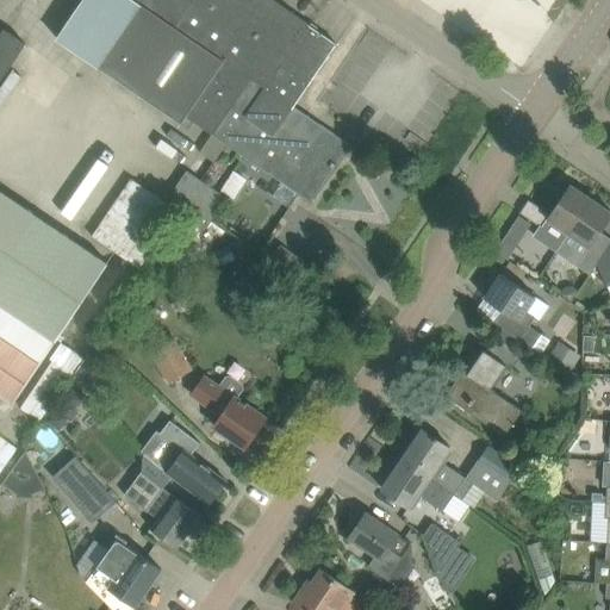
[(275,134),(294,106),(337,43),(274,0),(81,0),(56,38),(98,66),(180,123),(186,114),(212,132),(187,169),(203,180),(228,143),(226,142),(234,132),(219,122),(237,95),(251,105),(246,113),(275,134)]
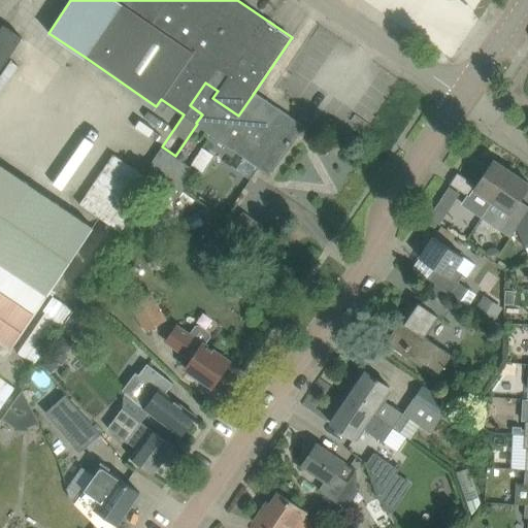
[(1,26),(0,26),(0,65),(19,38),(1,26)]
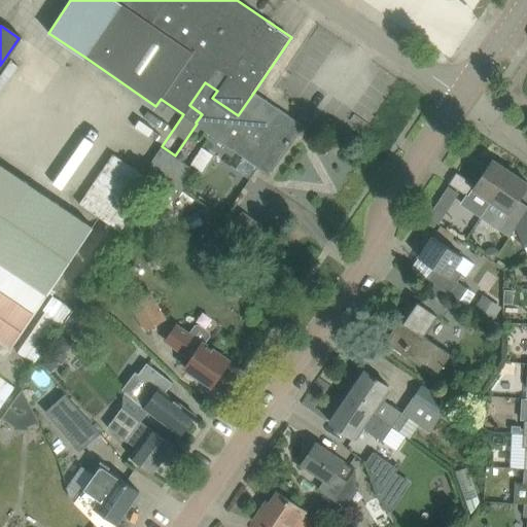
[(302,125),(254,92),(238,115),(212,98),(217,91),(205,82),(189,105),(202,114),(196,123),(197,124),(269,173),(302,125)]
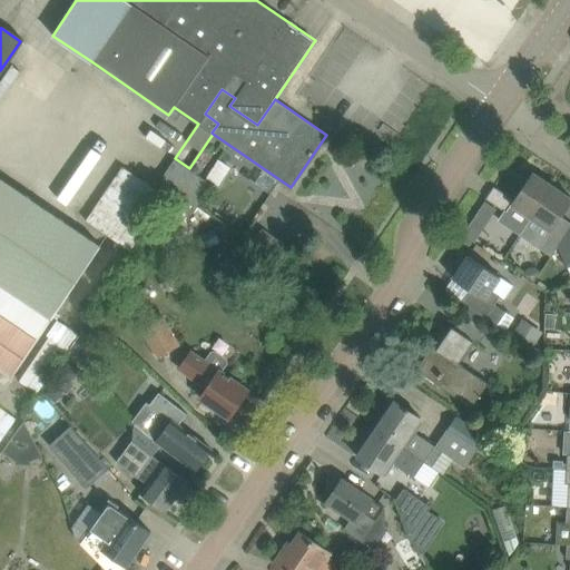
[(213,184),(189,168),(175,158),(159,180),(197,207),(213,184)]
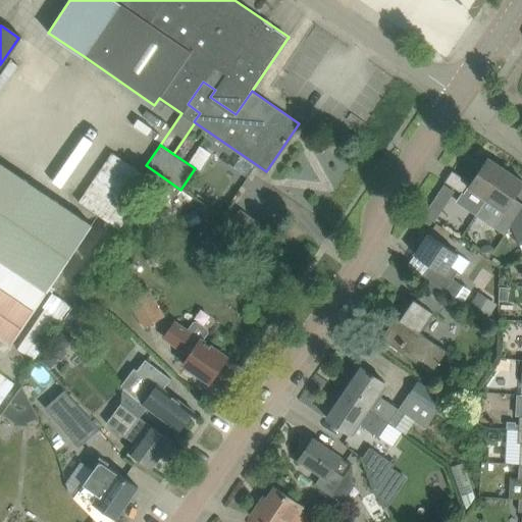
[(80,202),(120,228),(141,194),(151,178),(111,153),(80,202)]
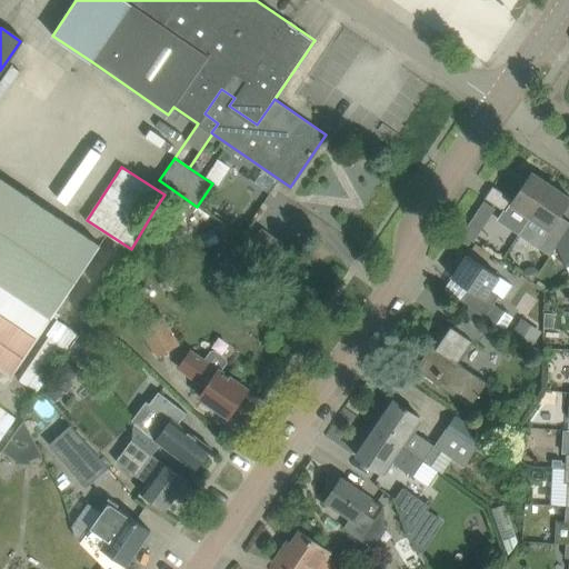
[(530,217),(552,186),(532,171),(505,212),(515,218),(520,210),(530,217)]
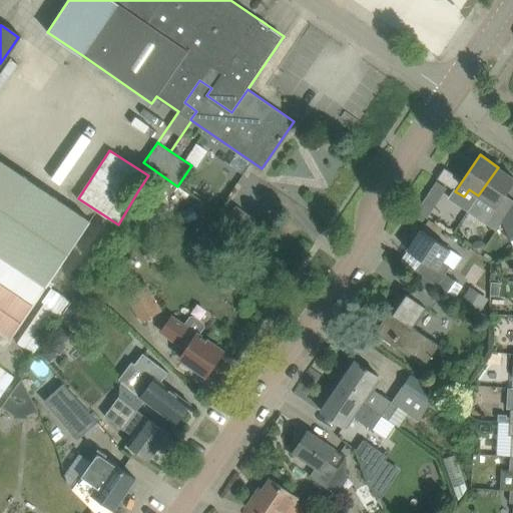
[(0,331),(12,339),(91,221),(0,159),(0,331)]
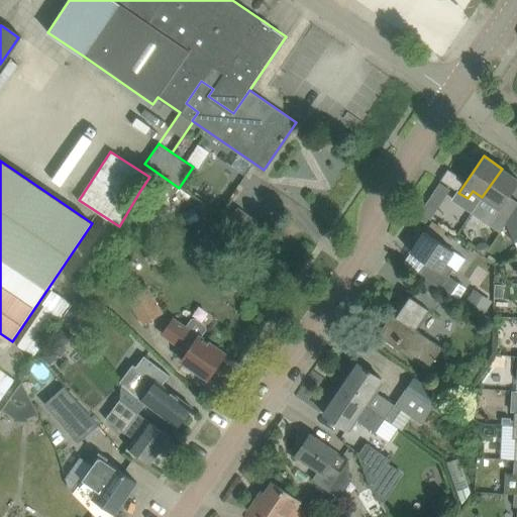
[(516,185),(516,178),(502,169),(482,197),(476,207),(485,214),(487,211),(495,217),(489,225),(500,232),(516,207),(516,200),(510,196),(516,185)]
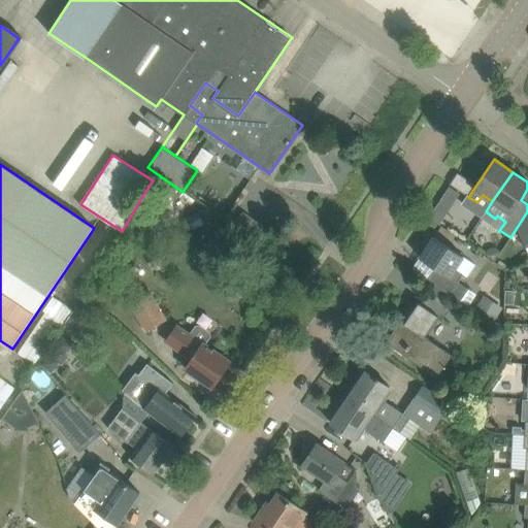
[(447,213),(436,206),(429,217),(440,224),(447,213)]
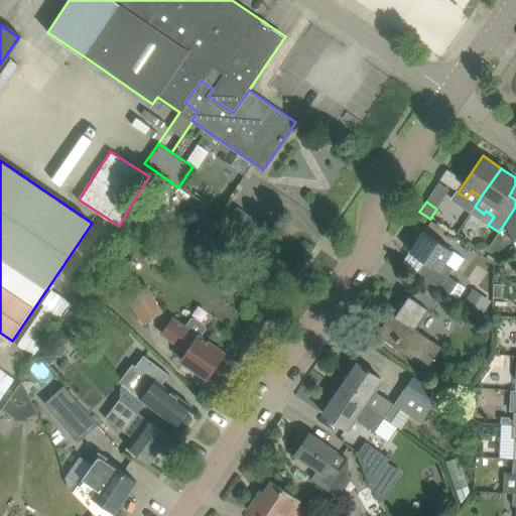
[(243,240),(257,221),(241,209),(238,207),(224,226),(243,240)]
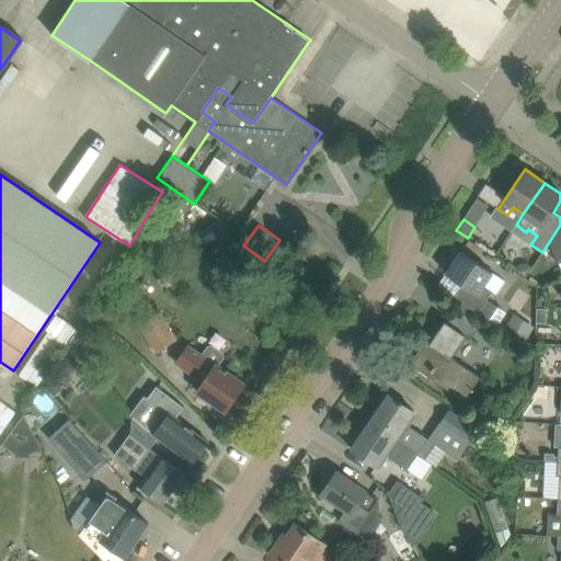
[(487,299),(492,290),(497,294),(506,281),(480,263),(461,251),(446,273),(464,285),(456,296),(491,320),(500,307),(487,299)]
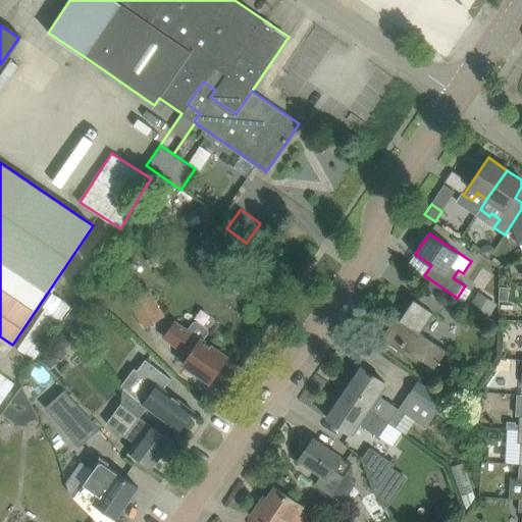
[(162,253),(173,249),(168,236),(157,240),(162,253)]
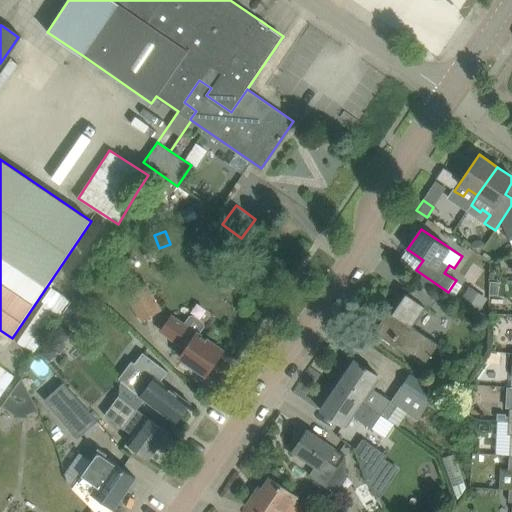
[(479,253),(485,244),(479,240),(475,241),(471,247),(479,253)]
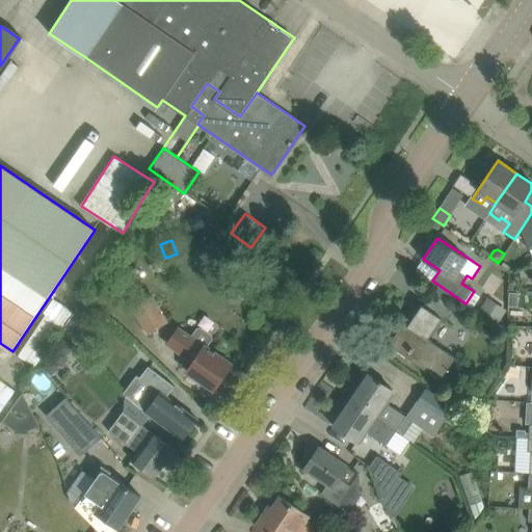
[(88,303),(106,297),(102,285),(84,291),(88,303)]
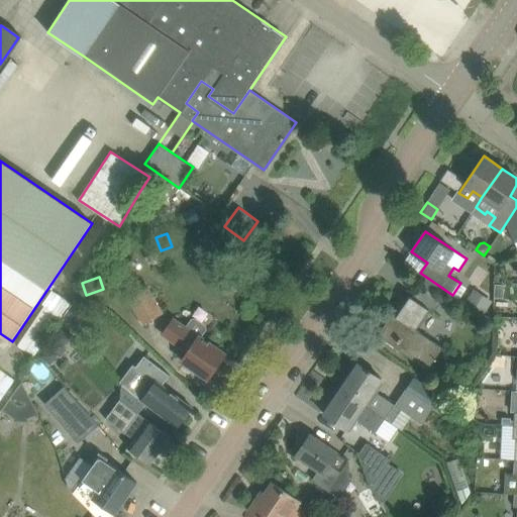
[(504,284),(496,284),(495,297),(504,298),(504,284)]
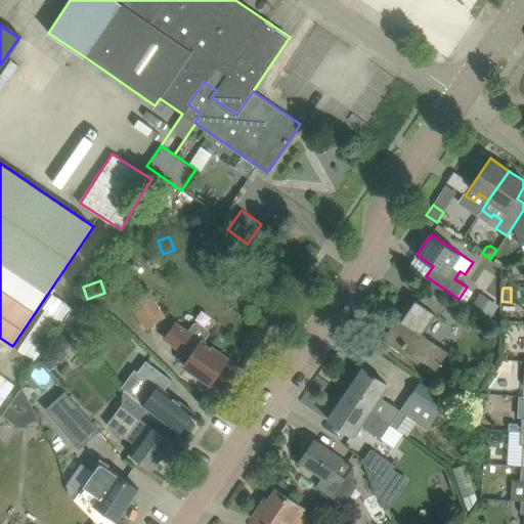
[(151,291),(129,303),(145,330),(167,317),(151,291)]
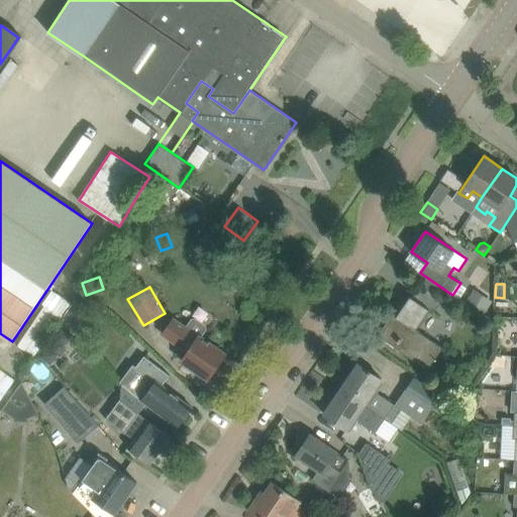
[(475,289),(466,301),(485,313),(493,301),(475,289)]
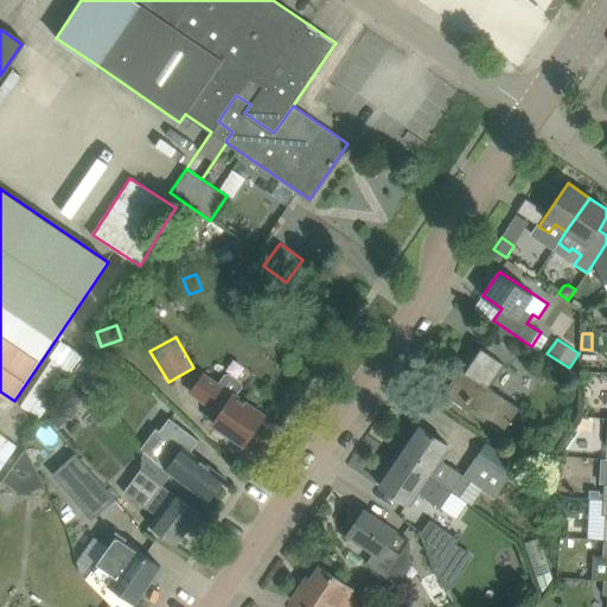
[(85,377),(89,379),(98,388),(112,369),(109,368),(116,358),(107,352),(93,343),(75,370),(77,372),(72,381),(80,385),(85,377)]
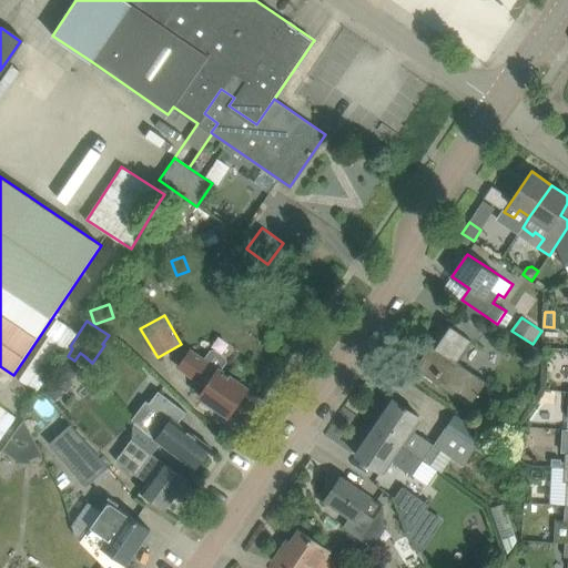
[(415,367),(434,381),(469,405),(486,382),(457,362),(472,340),(452,325),(433,352),(428,348),(415,367)]
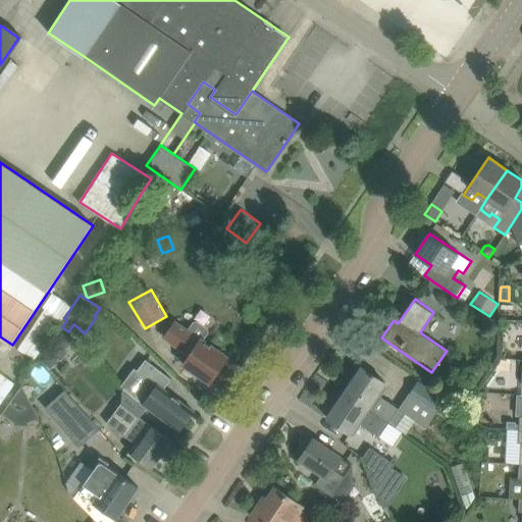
[(62,319),(45,308),(17,349),(35,360),(62,319)]
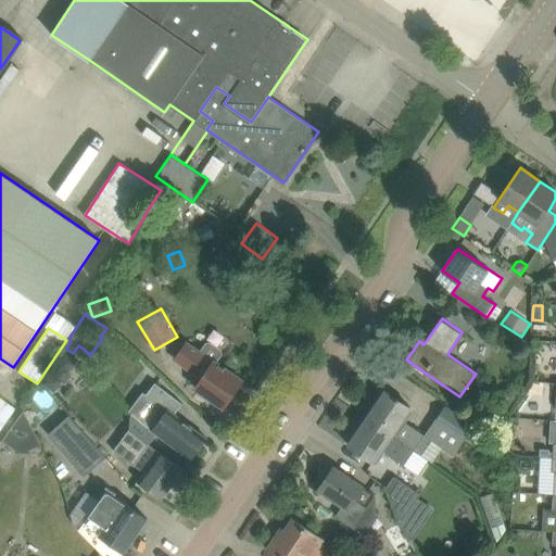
[(196,388),(206,395),(225,407),(243,380),(216,363),(223,354),(222,350),(210,342),(205,343),(200,352),(187,343),(176,359),(202,378),(196,388)]
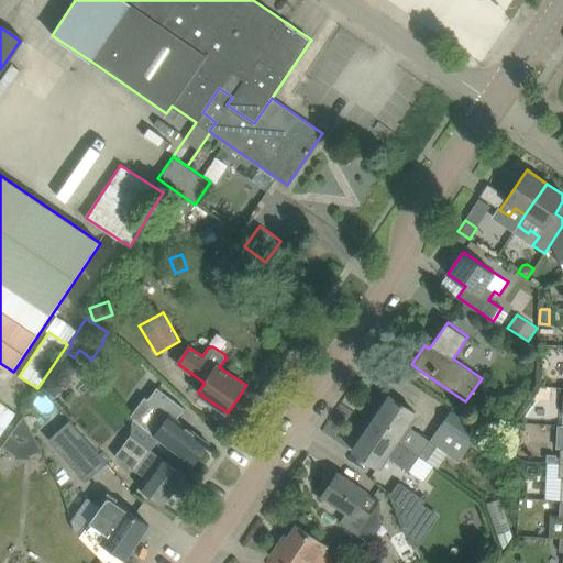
[(69,377),(78,366),(78,365),(69,359),(68,357),(67,359),(59,370),(53,378),(45,388),(56,396),(64,386),(67,388),(74,381),(69,377)]
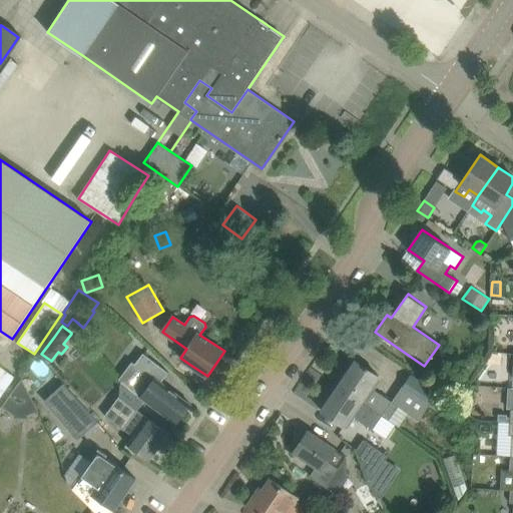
[(173,376),(148,357),(141,367),(145,370),(130,389),(176,424),(191,405),(166,386),(173,376)]
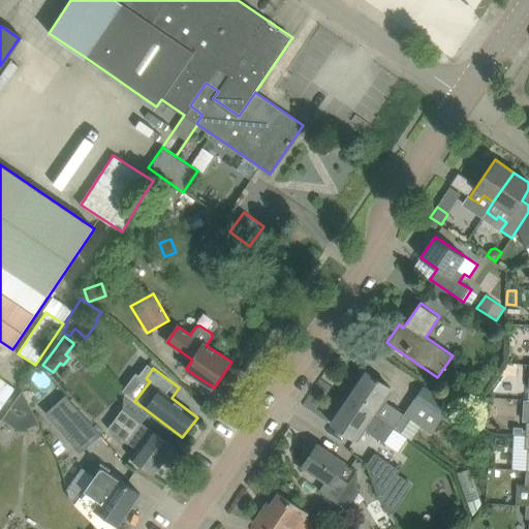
[(433,433),(443,417),(452,405),(424,386),(414,400),(404,413),(395,406),(394,408),(382,400),(392,387),(367,371),(350,397),(402,433),(411,419),(433,433)]
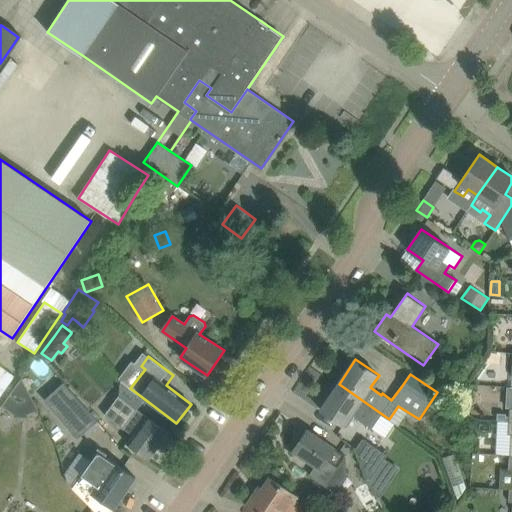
[(22,377),(20,380),(8,397),(3,405),(15,413),(15,416),(27,417),(28,414),(39,410),(28,388),(22,377)]
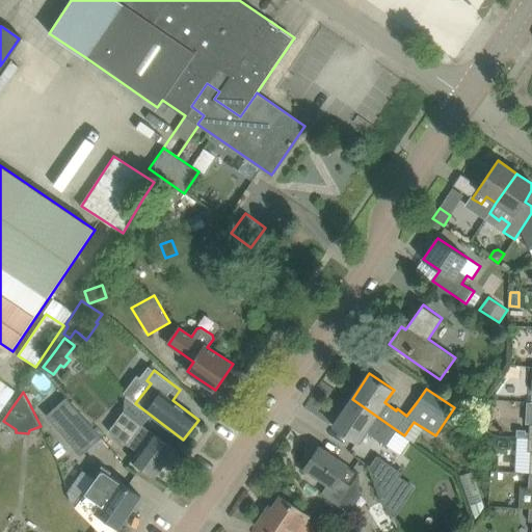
[(102,436),(68,397),(47,415),(81,454),(102,436)]
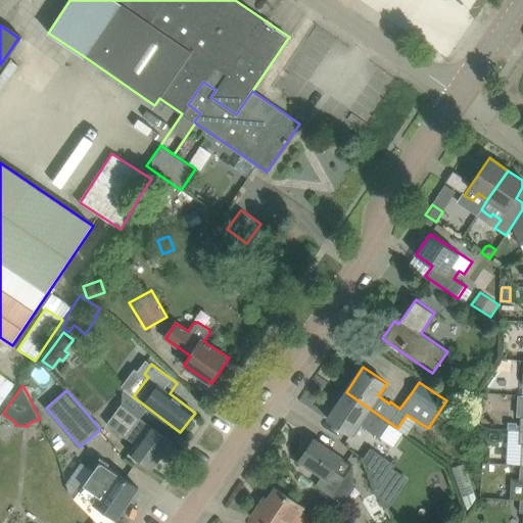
[(388,442),(397,428),(346,392),(328,419),(351,434),(360,423),(388,442)]
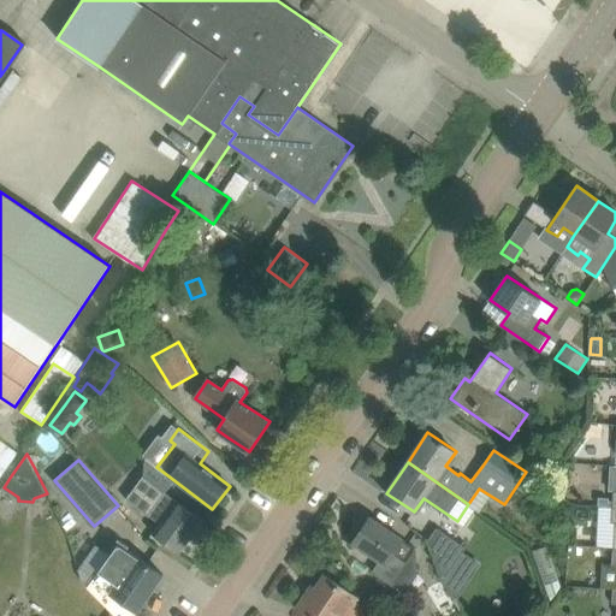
[(203,520),(166,492),(143,475),(125,499),(159,525),(153,533),(179,552),(203,520)]
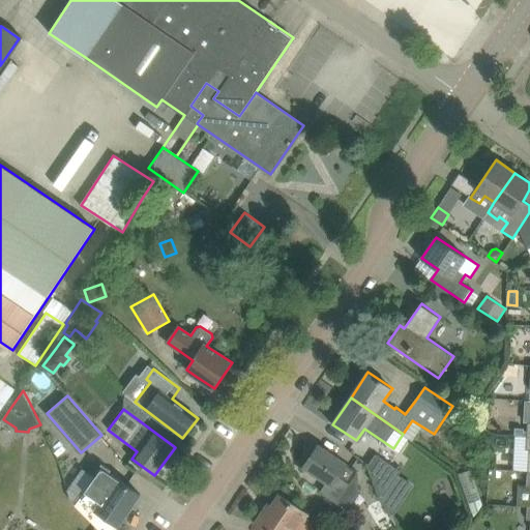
[(358,471),(335,457),(319,445),(304,467),(327,482),(321,493),(336,503),(358,471)]
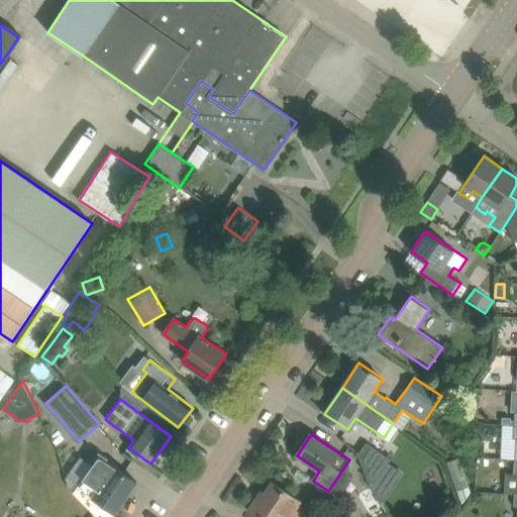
[(373,487),(373,486),(391,459),(367,442),(360,452),(358,451),(358,452),(372,486),(373,487)]
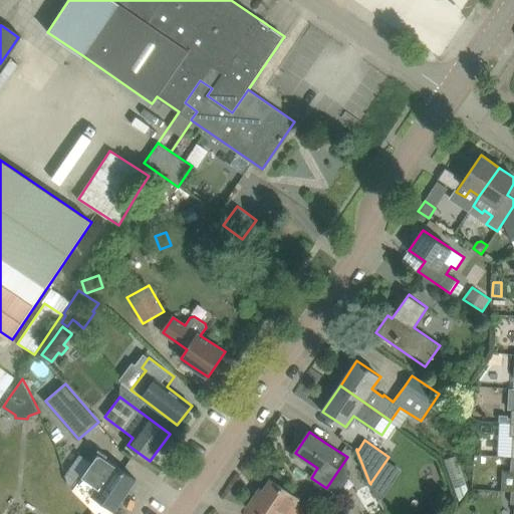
[(74,490),(92,509),(96,513),(112,513),(137,479),(119,468),(99,454),(74,490)]
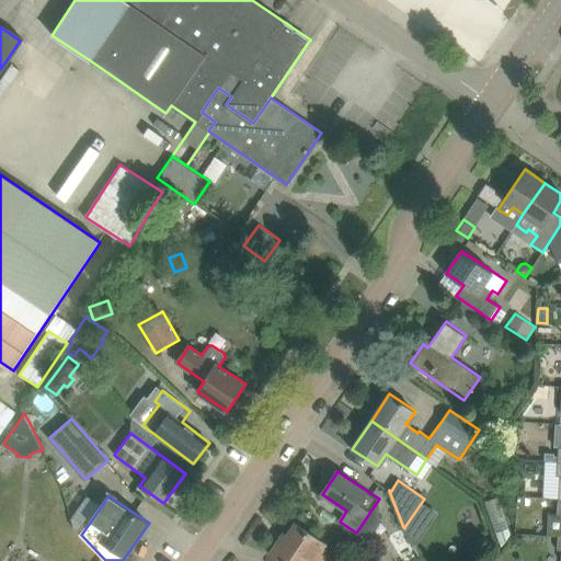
[(315,560),(325,546),(327,545),(315,536),(296,524),(287,537),(284,534),(270,554),(279,560),(315,560)]
